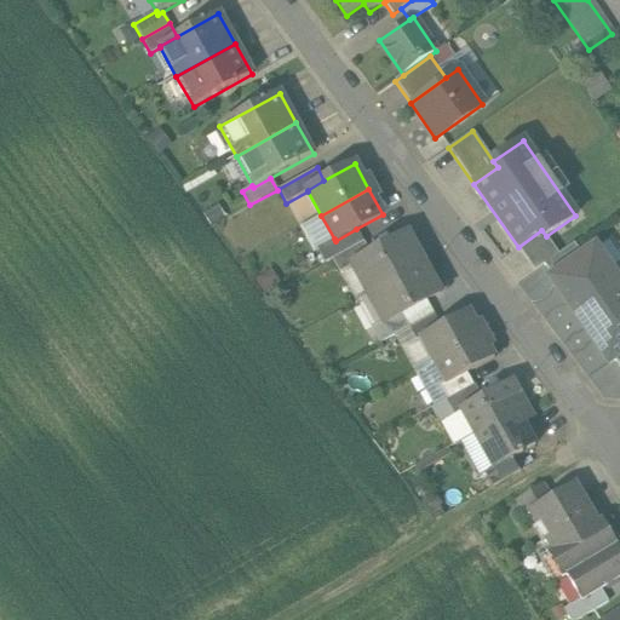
[(356,229),(336,241),(334,239),(317,248),(325,263),(333,259),(363,242),(356,229)]
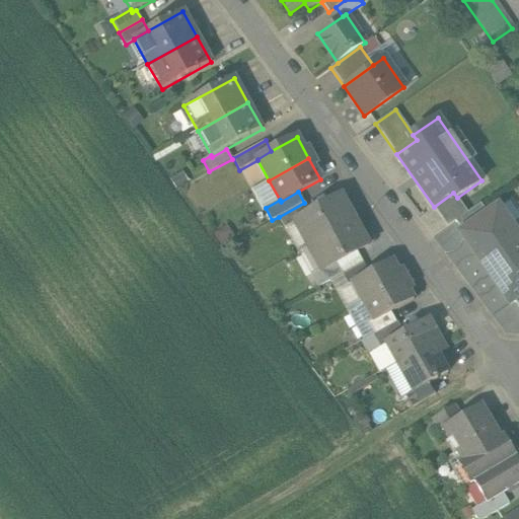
[(453,193),(434,207),(447,227),(455,222),(467,213),(457,198),(453,193)]
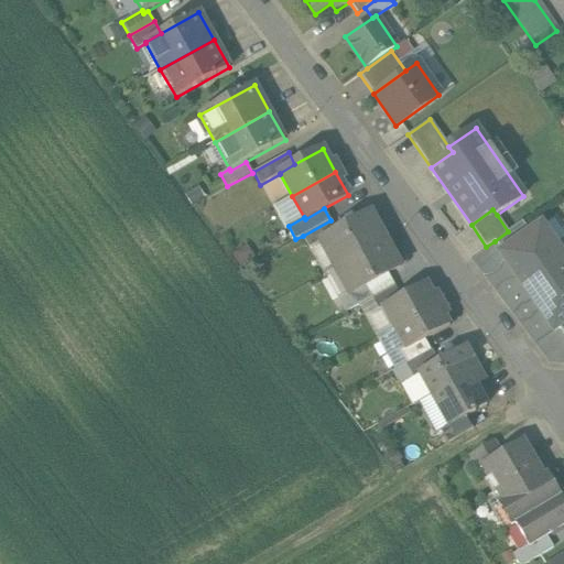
[(337,231),(320,241),(321,241),(335,268),(386,240),(370,213),(337,231)]
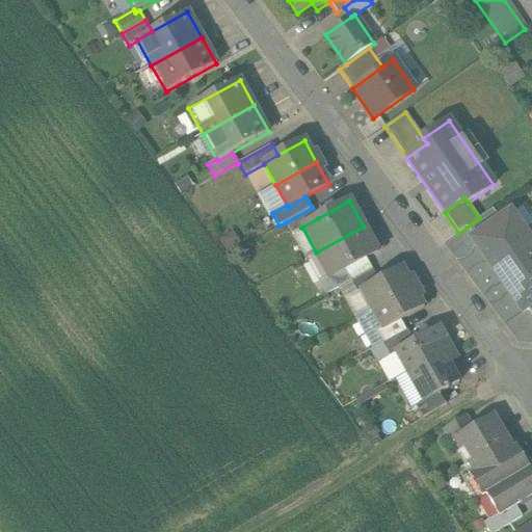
[(312,208),(286,222),(292,234),(302,228),(301,228),(318,218),(312,208)]
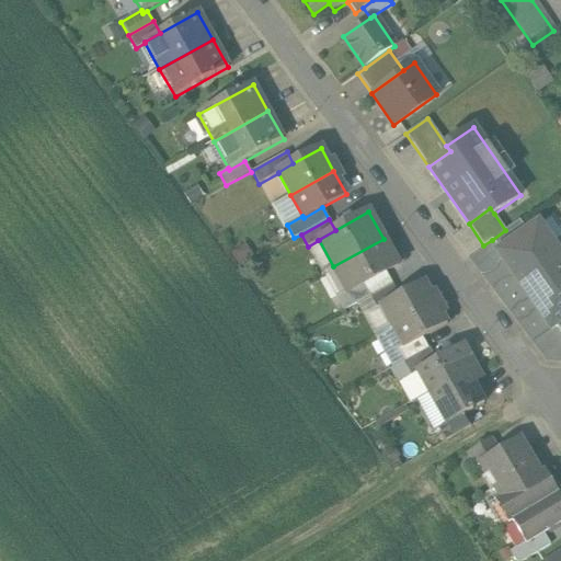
[(505,230),(492,240),(500,250),(527,231),(519,220),(505,230)]
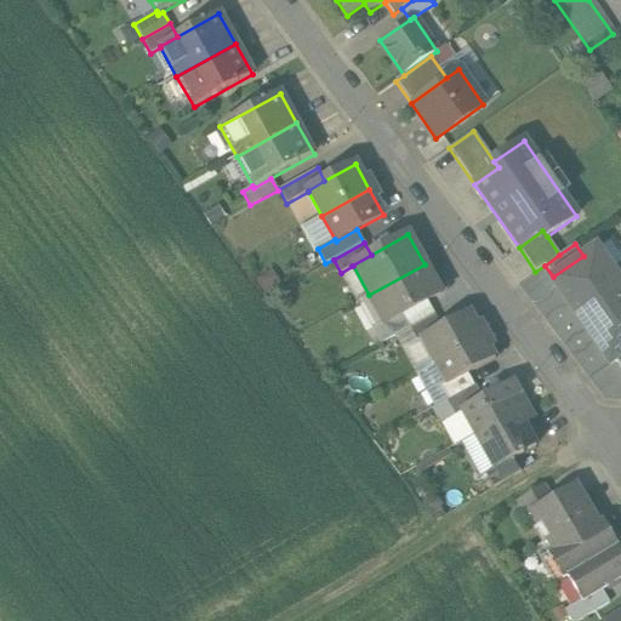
[(553,277),(550,279),(559,294),(563,291),(567,297),(563,300),(586,331),(590,329),(596,337),(592,340),(609,365),(615,362),(620,357),(620,283),(596,248),(584,256),(553,277)]
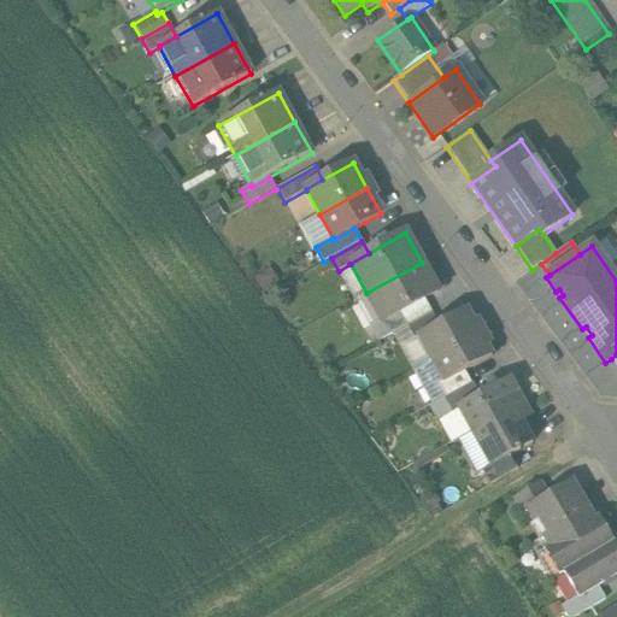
[(422,263),(366,293),(382,321),(383,322),(400,312),(438,292),(422,263)]
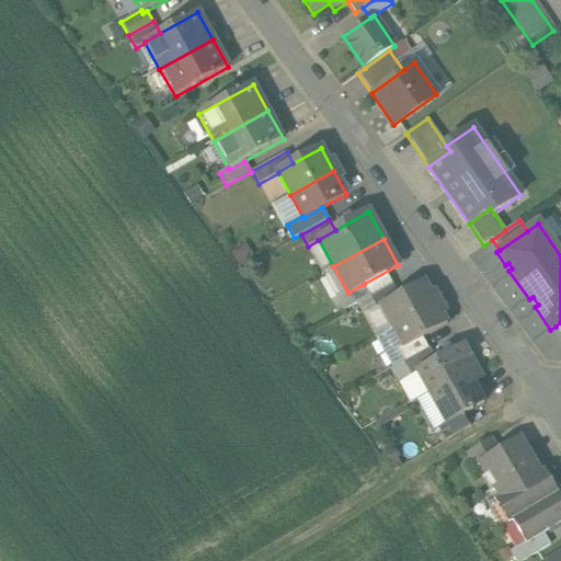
[(399,295),(380,305),(381,306),(393,328),(436,305),(423,282),(399,295)]
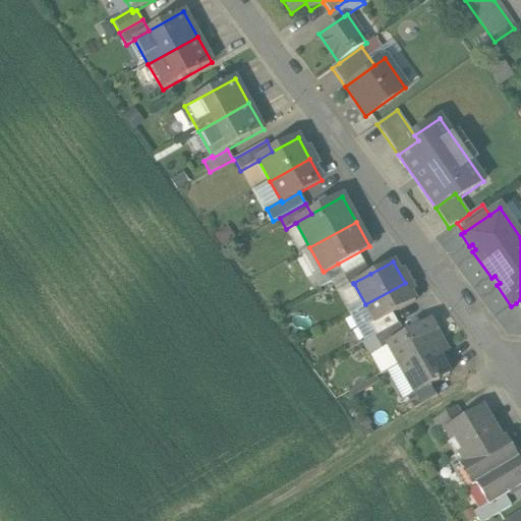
[(338,264),(324,272),(323,271),(312,276),(320,288),(344,274),(338,264)]
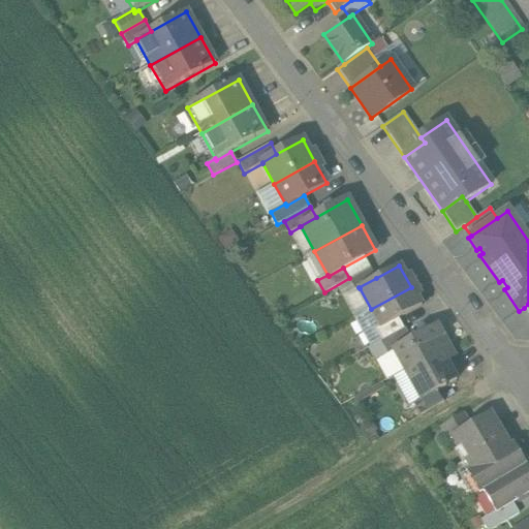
[(370,268),(348,280),(354,291),(360,288),(359,287),(376,278),(370,268)]
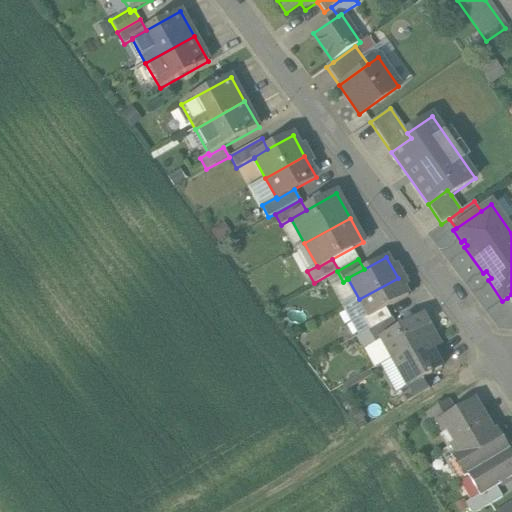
[(398,278),(359,299),(368,316),(369,317),(385,308),(407,295),(398,278)]
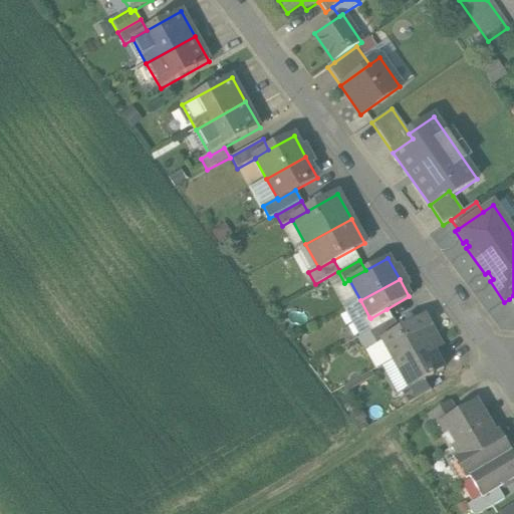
[(387,309),(370,318),(369,317),(365,320),(371,331),(393,319),(387,309)]
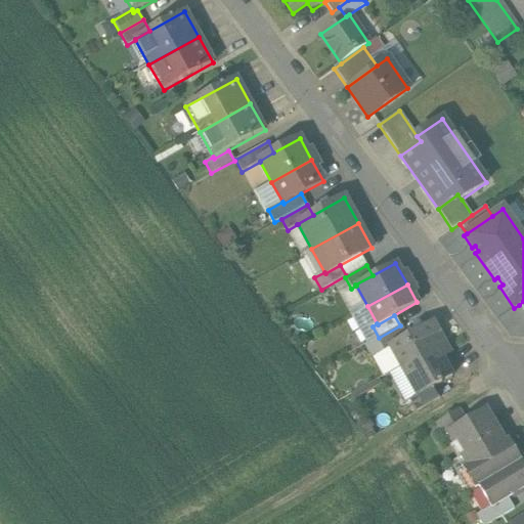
[(407,336),(389,346),(389,347),(400,367),(444,343),(433,321),(407,336)]
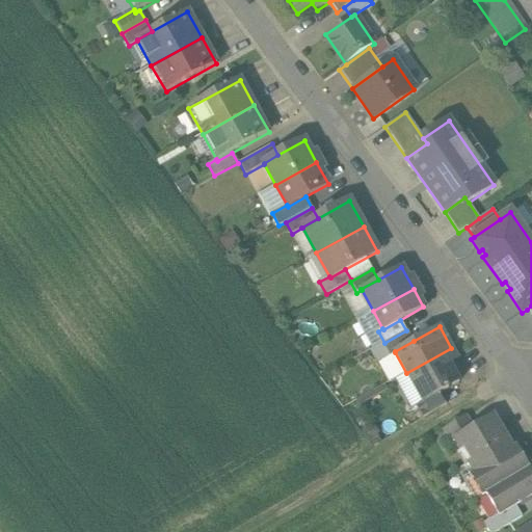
[(384,343),(382,344),(390,356),(395,352),(395,351),(414,341),(408,329),(406,330),(384,343)]
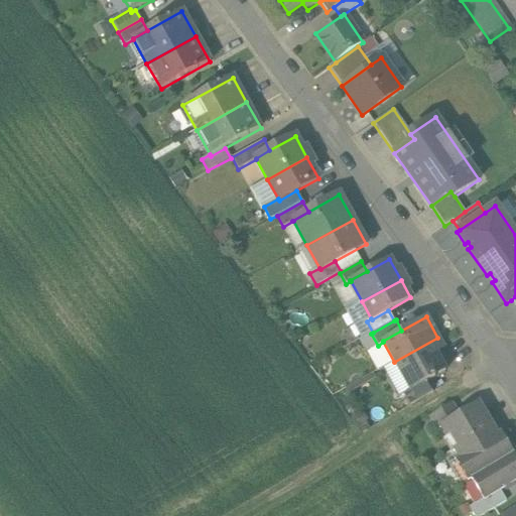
[(437,338),(395,361),(410,389),(426,381),(434,377),(433,376),(444,370),(434,353),(442,348),(437,338)]
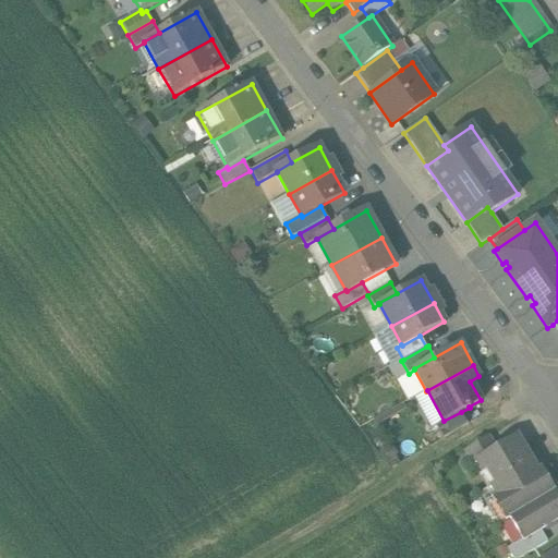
[(468,424),(461,412),(444,421),(436,425),(444,438),(468,424)]
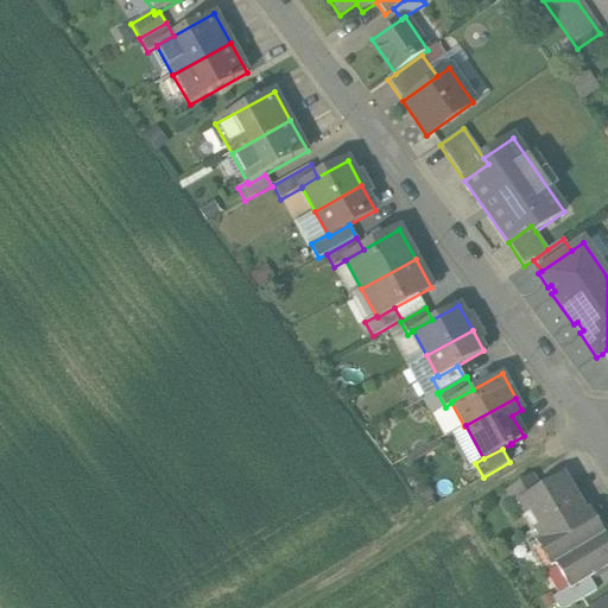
[(605,536),(589,511),(587,512),(564,474),(540,488),(517,502),(518,504),(525,515),(530,513),(538,527),(533,530),(539,540),(536,543),(538,546),(543,544),(548,553),(551,551),(558,563),(605,536)]
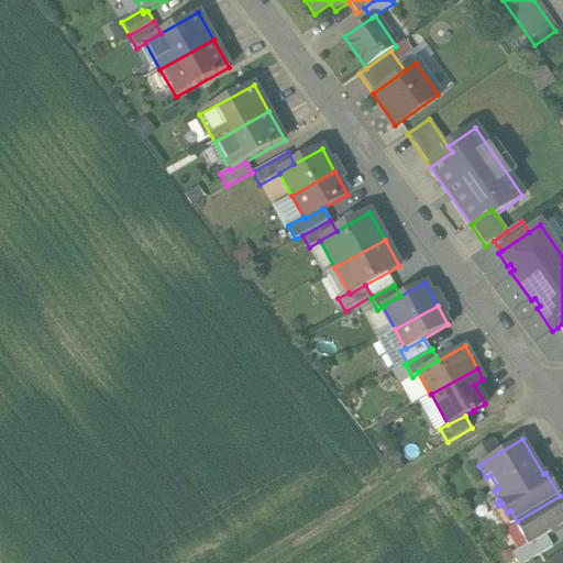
[(493,440),(468,455),(476,468),(479,466),(478,465),(500,452),(493,440)]
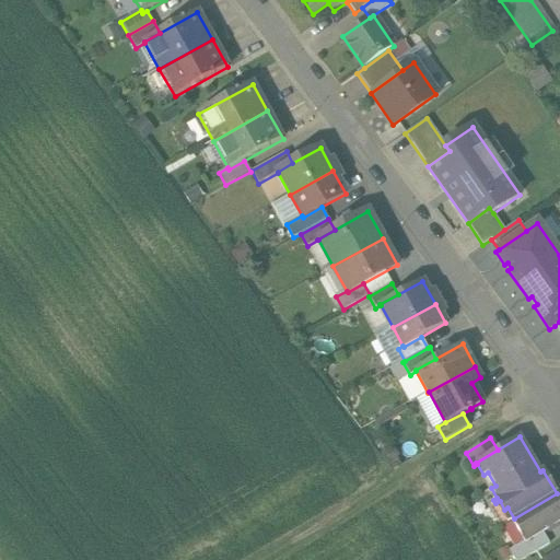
[(514,518),(511,521),(524,543),(525,544),(543,533),(559,522),(559,498),(557,493),(514,518)]
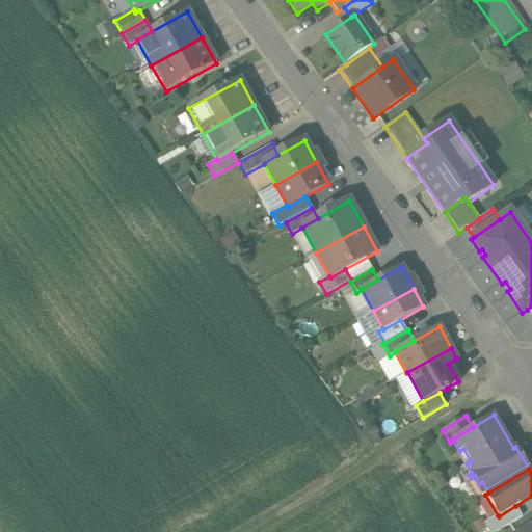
[(515,506),(499,516),(498,515),(484,524),(488,531),(496,531),(522,517),(515,506)]
